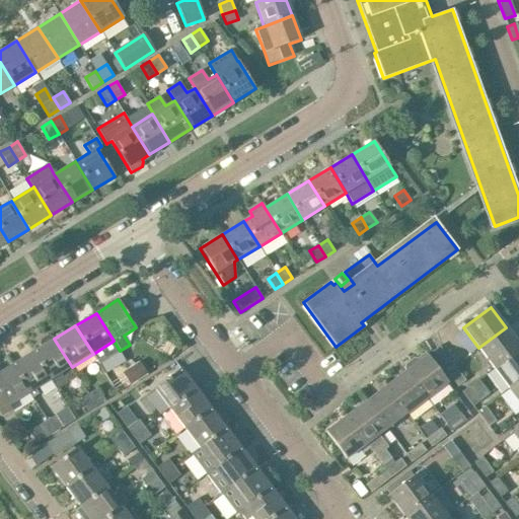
[(518,349),(518,345),(506,327),(478,348),(494,368),(518,349)]
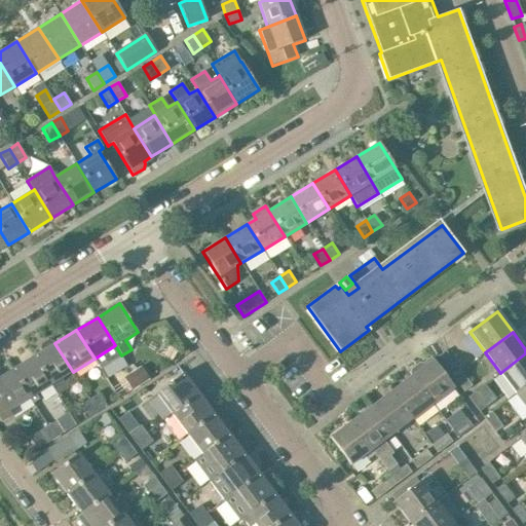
[(41,351),(33,357),(51,385),(53,390),(58,396),(67,390),(62,379),(73,372),(54,343),(53,344),(52,341),(48,341),(41,345),(40,349),(41,351)]
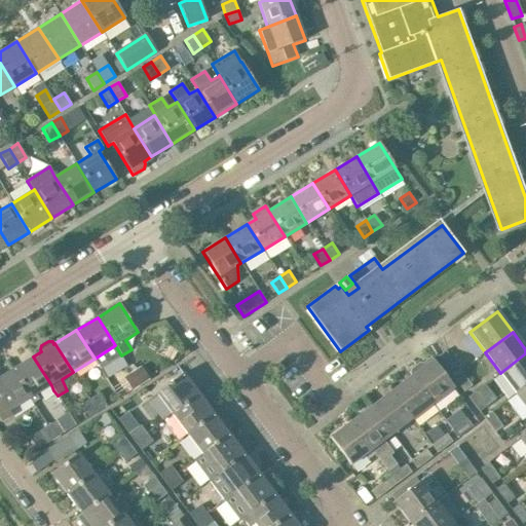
[(445,350),(438,357),(449,371),(456,366),(445,350)]
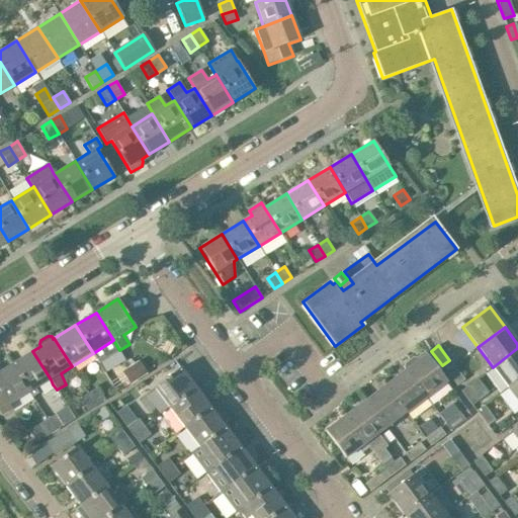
[(517,379),(517,348),(493,367),(508,387),(517,379)]
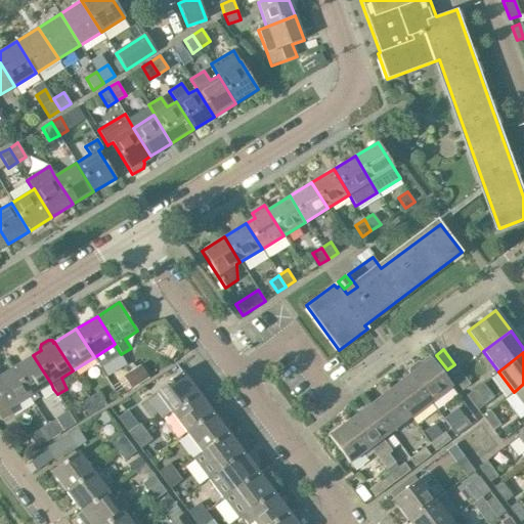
[(33,355),(12,368),(30,397),(33,402),(40,398),(37,393),(51,384),(33,355)]
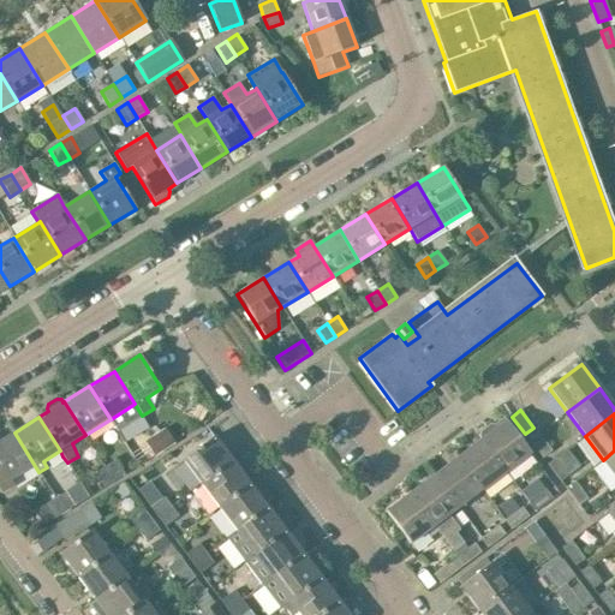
[(506,421),(497,428),(494,424),(490,423),(481,430),(481,434),(483,437),(481,440),(506,471),(530,453),(506,421)]
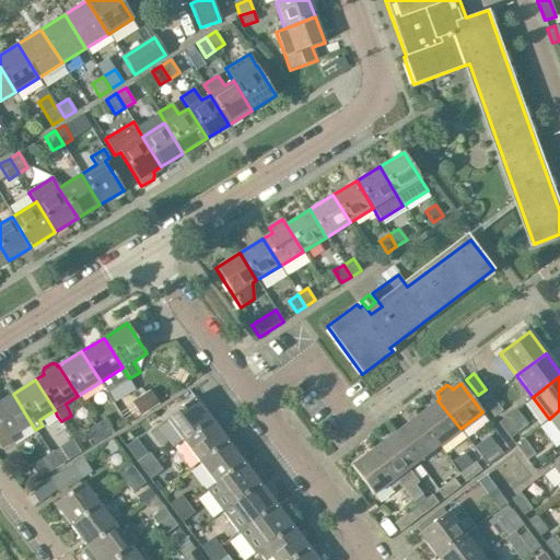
[(150,391),(140,396),(149,410),(159,405),(150,391)]
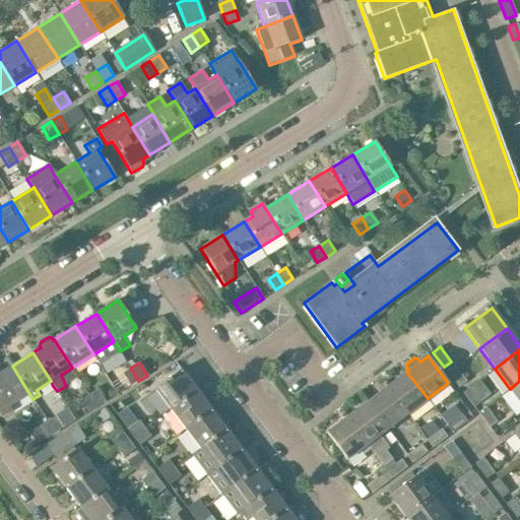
[(9,406),(29,394),(12,366),(0,372),(0,416),(1,418),(12,411),(9,406)]
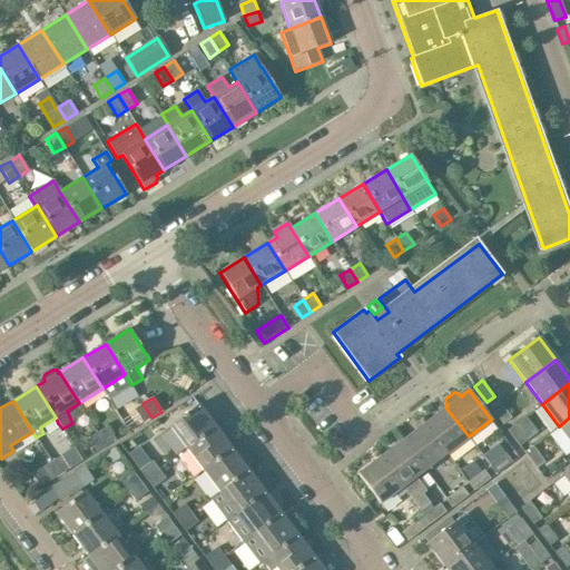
[(511,418),(499,402),(491,408),(503,424),(511,418)]
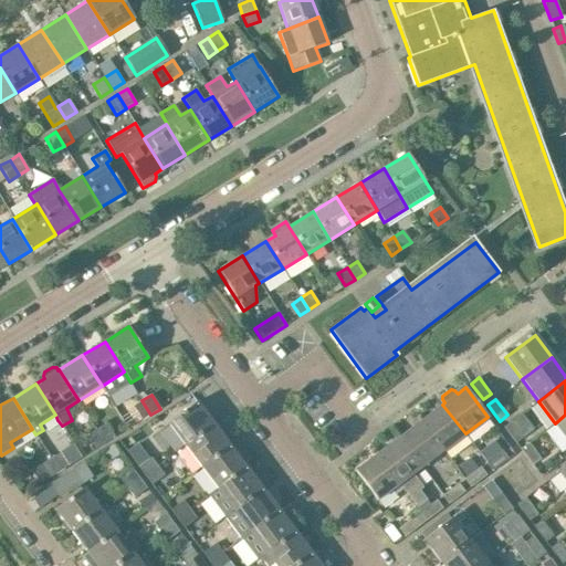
[(150,415),(142,400),(132,407),(140,421),(150,415)]
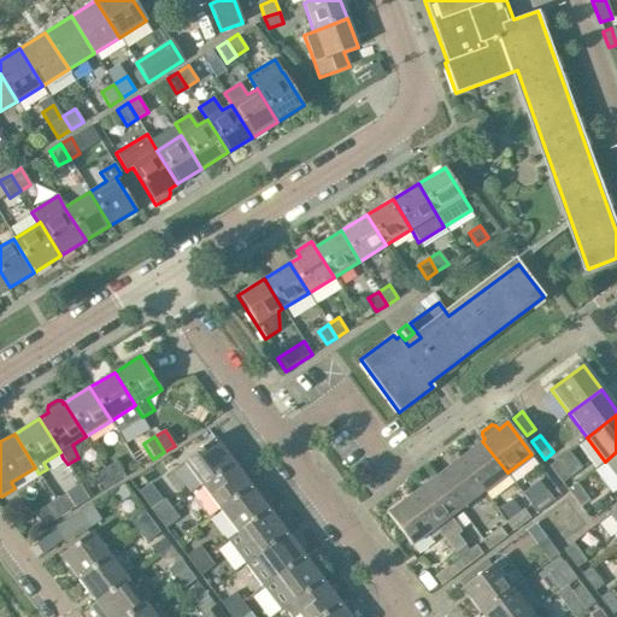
[(215,439),(183,462),(201,485),(231,462),(215,439)]
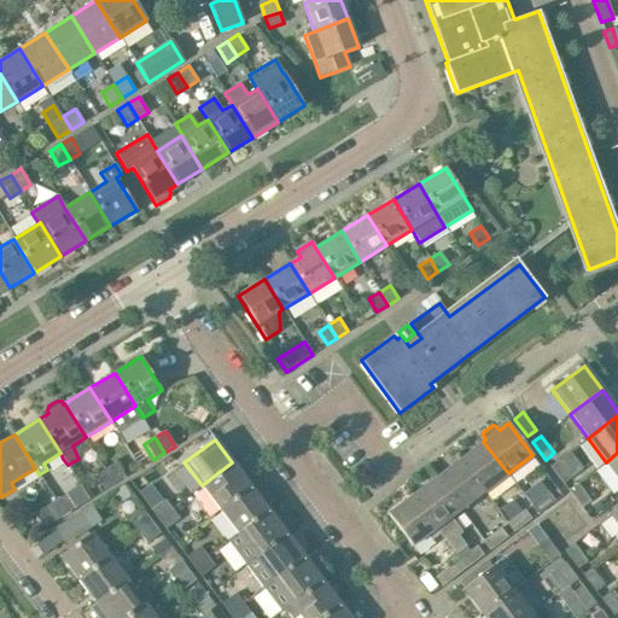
[(508,473),(483,442),(459,460),(483,493),(508,473)]
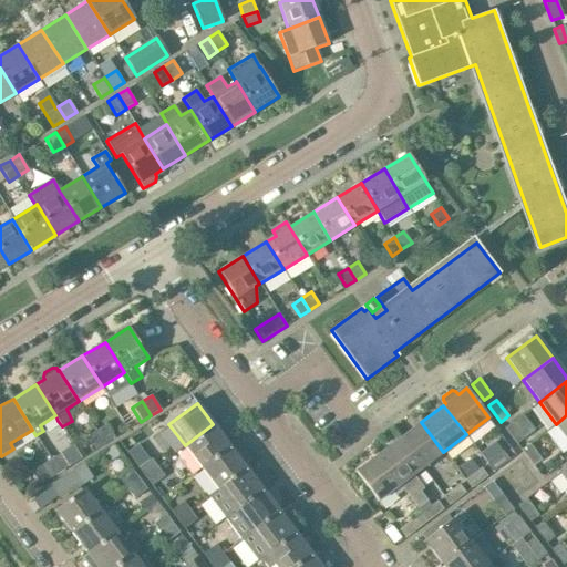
[(566,415),(556,424),(566,439),(566,415)]
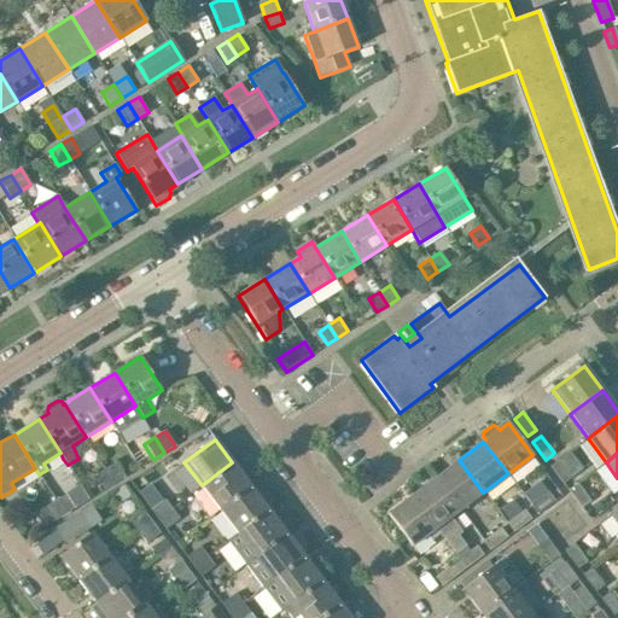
[(560,459),(549,466),(563,484),(572,477),(560,459)]
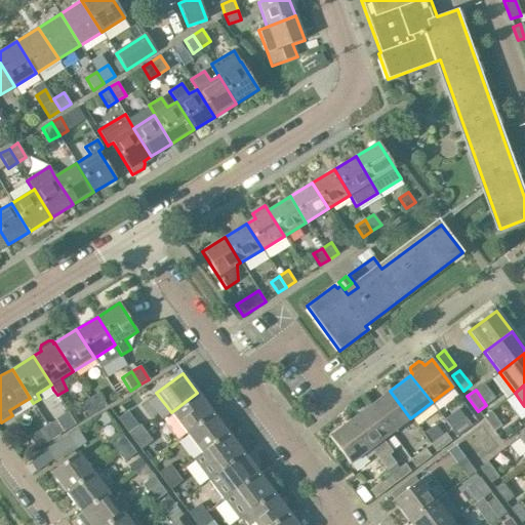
[(410,418),(390,391),(370,406),(391,433),(410,418)]
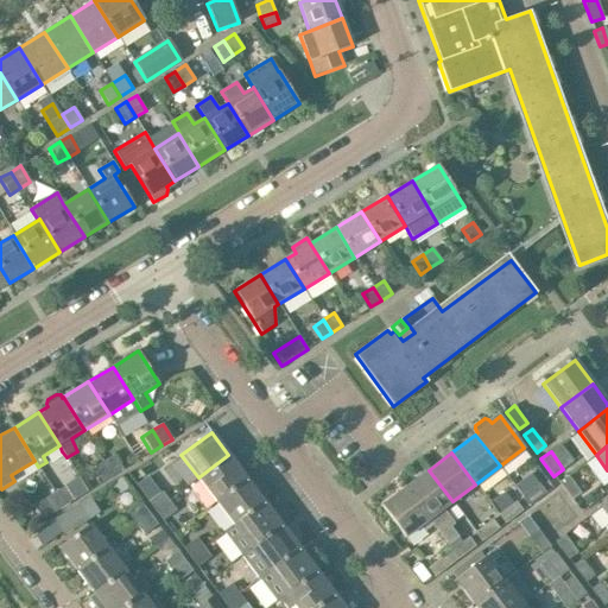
[(105,462),(113,476),(124,470),(114,455),(105,462)]
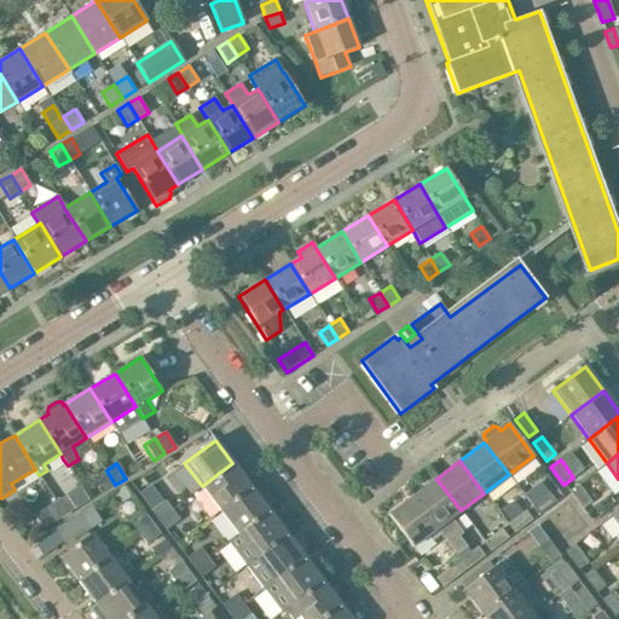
[(232,463),(202,486),(220,510),(250,487),(232,463)]
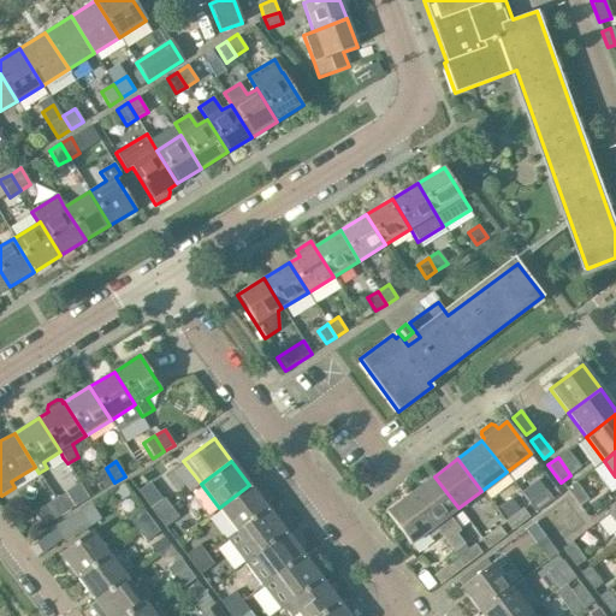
[(105,489),(114,483),(106,468),(95,474),(105,489)]
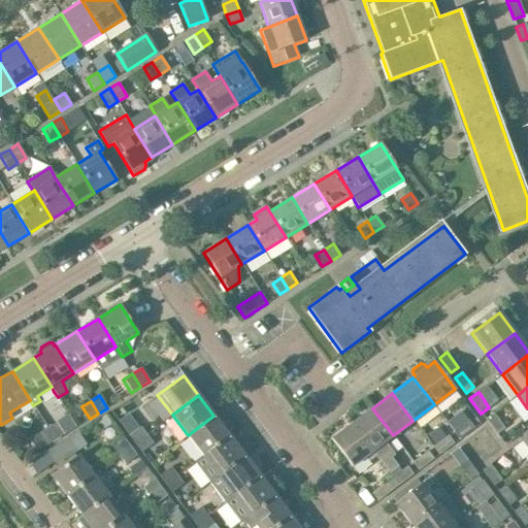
[(389,473),(390,473),(397,467),(391,458),(394,455),(384,442),(393,435),(372,408),(352,423),(372,451),(389,473)]
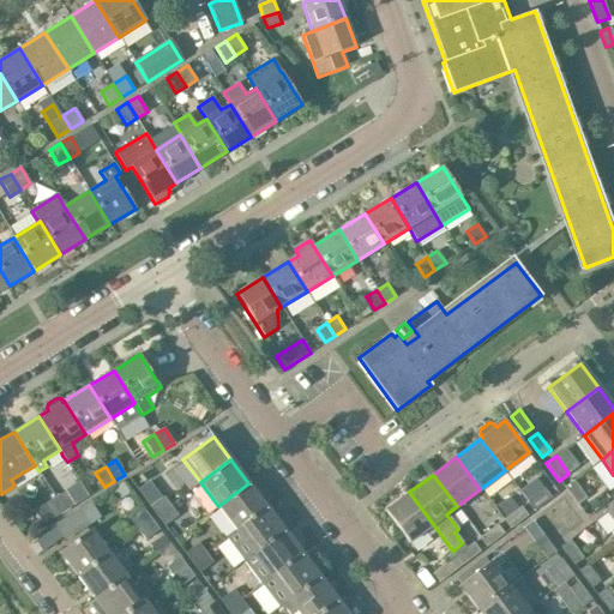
[(573,481),(565,487),(577,505),(587,498),(573,481)]
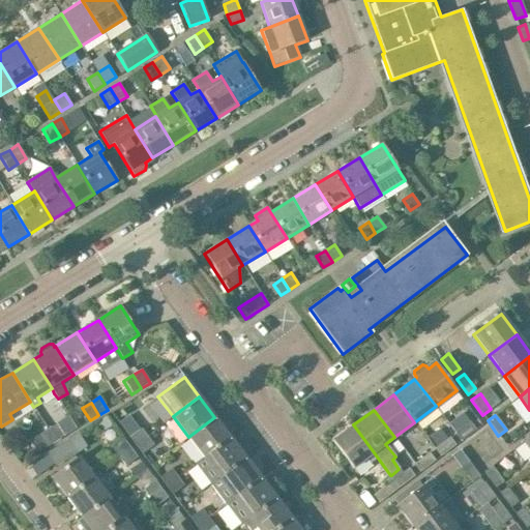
[(214,417),(188,437),(203,457),(230,437),(214,417)]
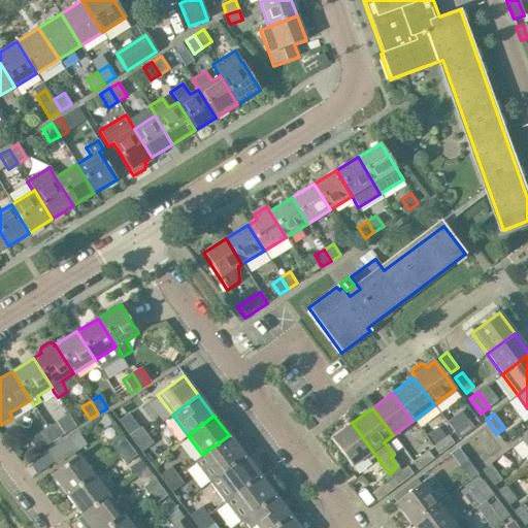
[(453,431),(459,439),(474,428),(468,420),(453,431)]
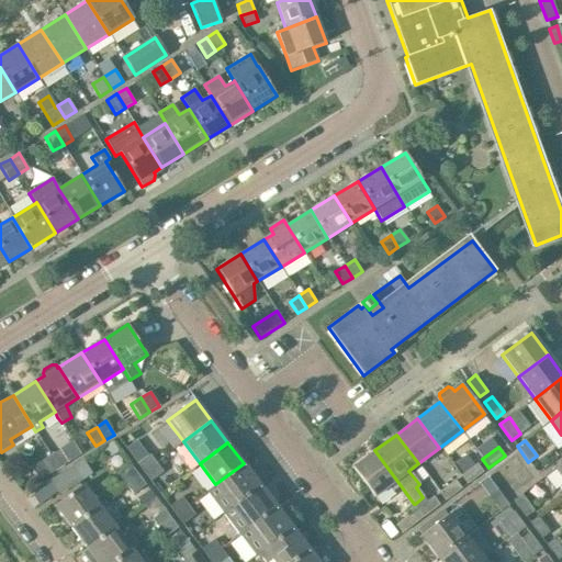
[(51,456),(58,469),(68,462),(60,449),(51,456)]
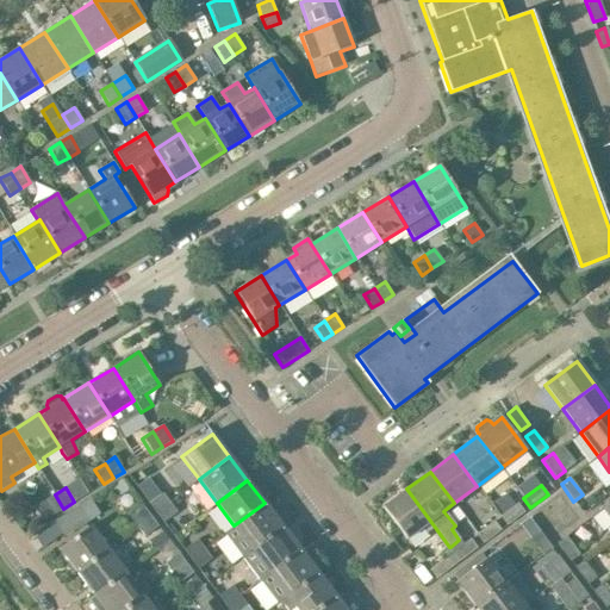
[(406,539),(430,521),(406,489),(383,506),(406,539)]
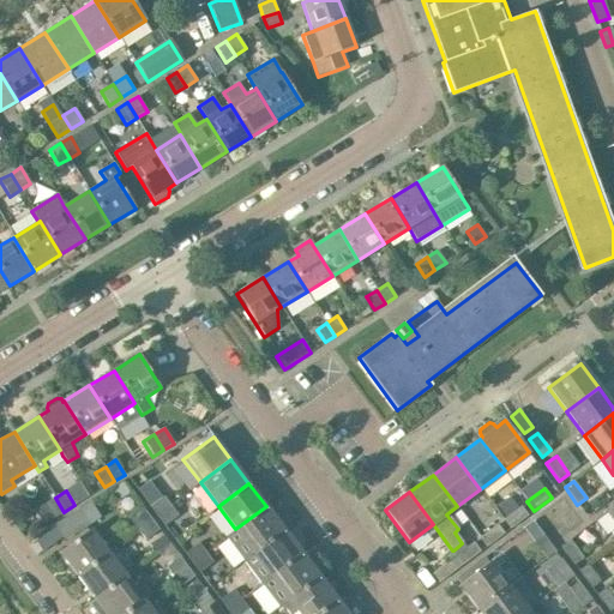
[(157,516),(170,505),(164,497),(151,507),(157,516)]
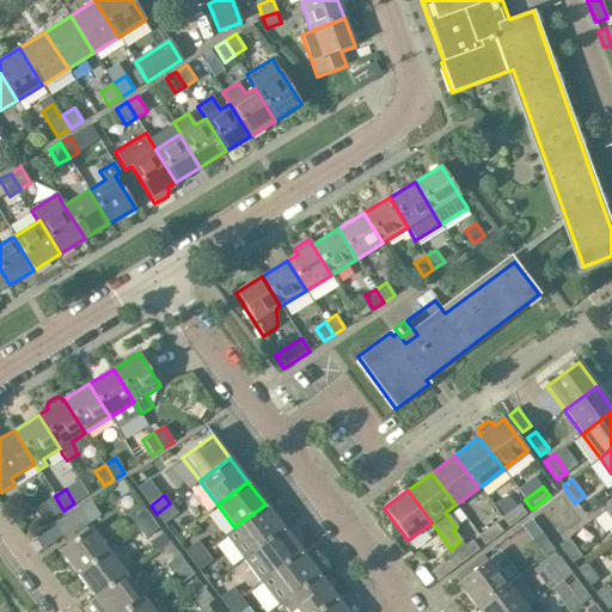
[(43,522),(63,510),(55,496),(35,509),(43,522)]
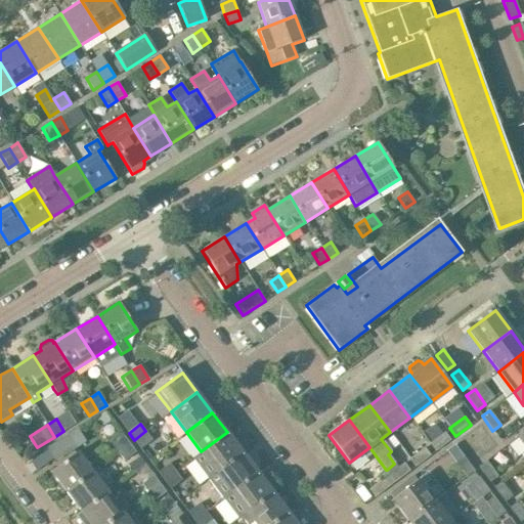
[(153,440),(145,431),(134,440),(141,449),(153,440)]
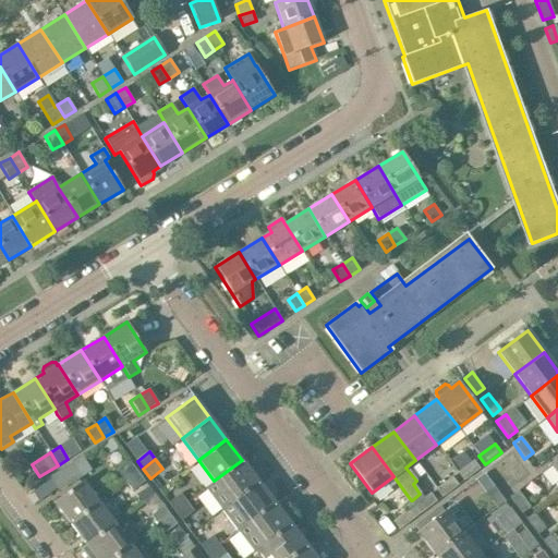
[(557,459),(552,465),(541,474),(550,487),(557,481),(557,459)]
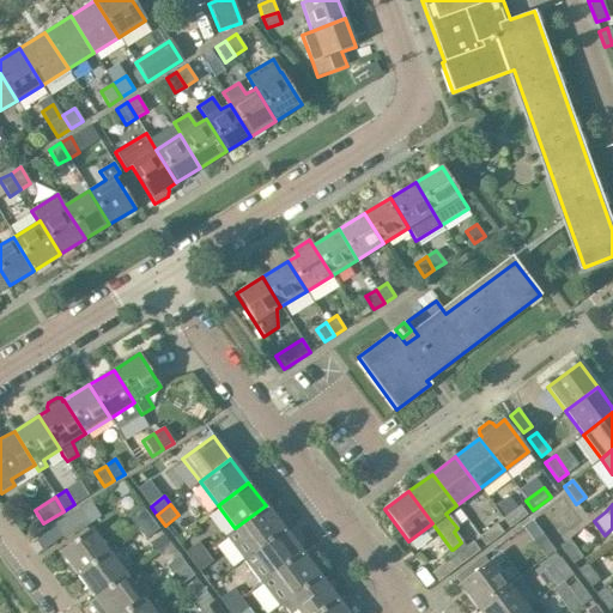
[(235,528),(224,536),(242,560),(284,528),(266,505),(235,528)]
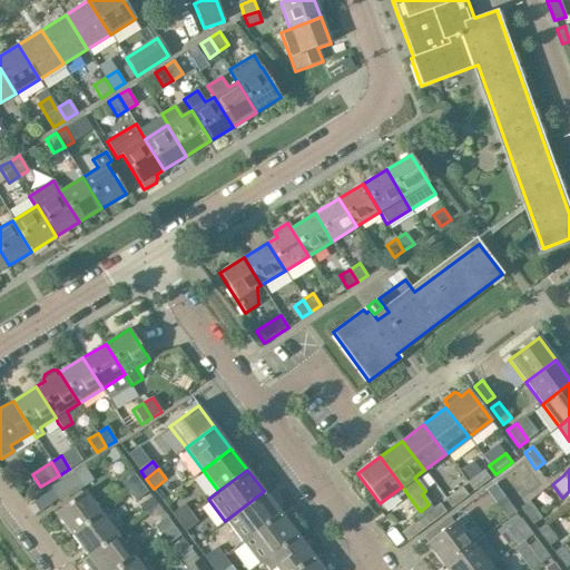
[(468,482),(473,491),(490,478),(483,470),(468,482)]
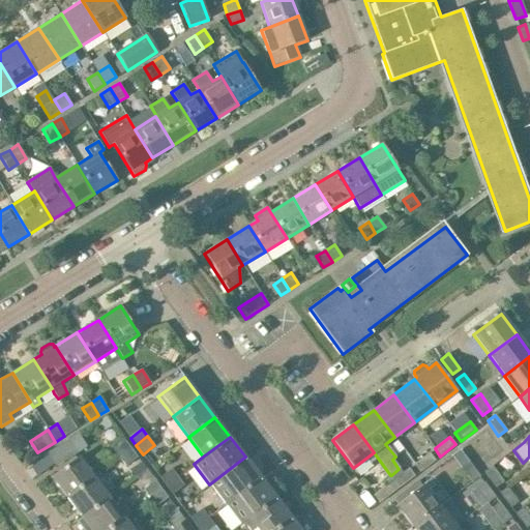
[(55,468),(79,453),(70,439),(47,453),(55,468)]
